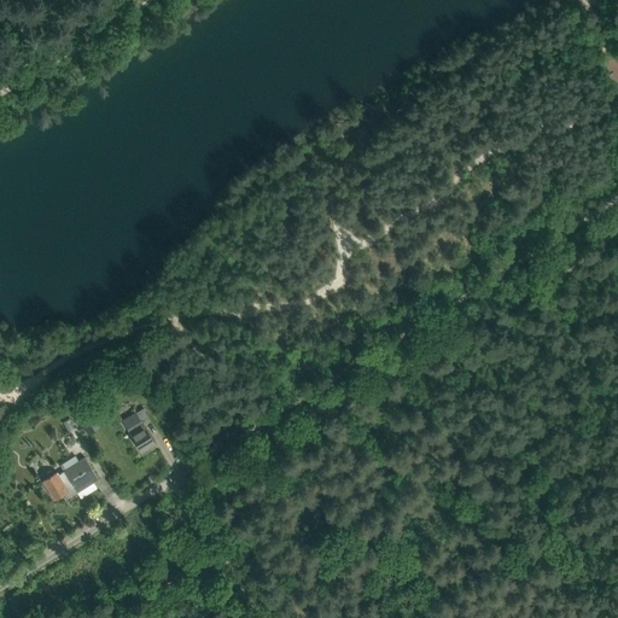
[(122,420),(141,452),(156,443),(141,420),(149,417),(144,408),(136,412),(122,420)]
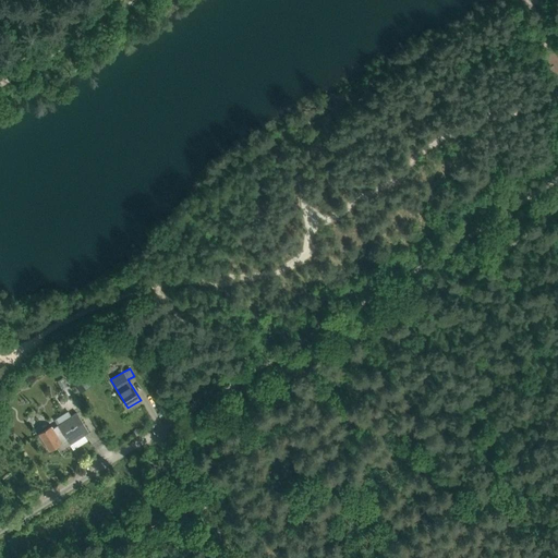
[(9,370),(0,375),(0,380),(1,383),(12,376),(9,370)]
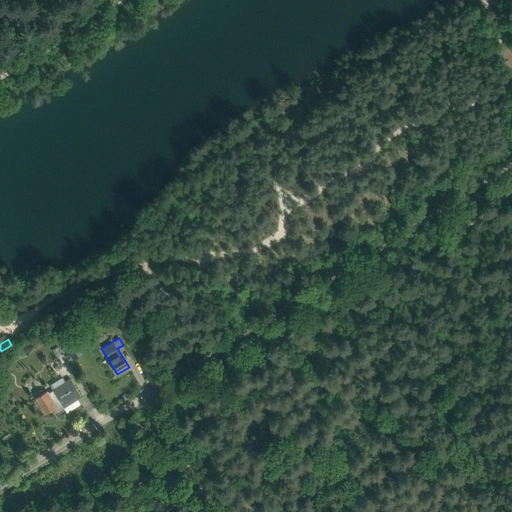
[(75,344),(68,349),(74,359),(82,354),(75,344)]
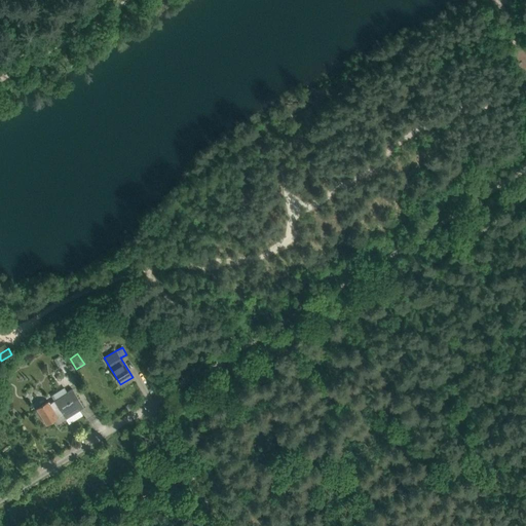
[(0,371),(0,374),(4,379),(8,376),(5,372),(4,373),(2,370),(0,371)]
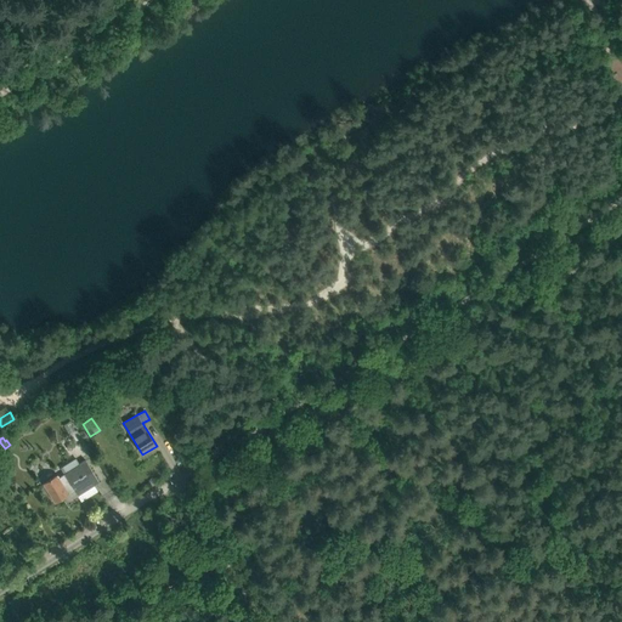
[(86,461),(64,473),(58,476),(45,484),(56,503),(69,495),(75,491),(78,496),(100,481),(86,461)]
